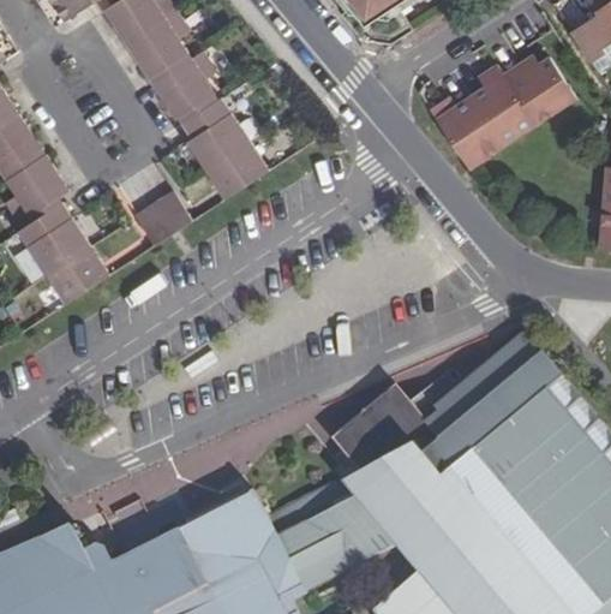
[(34,0),(52,27),(64,19),(51,0),(34,0)]
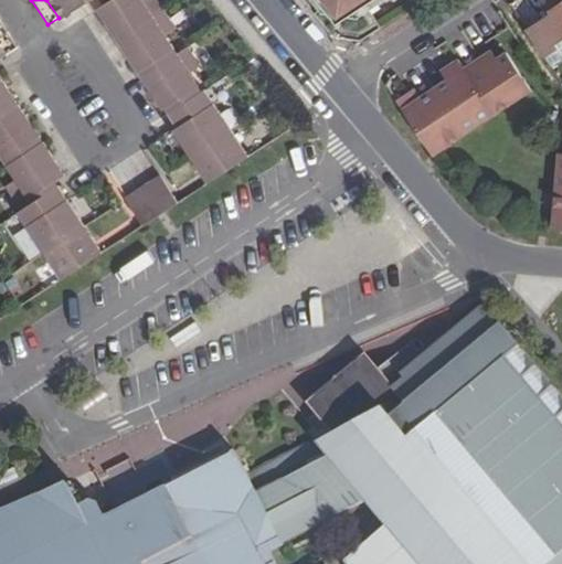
[(46,0),(59,18),(84,1),(86,0),(46,0)]
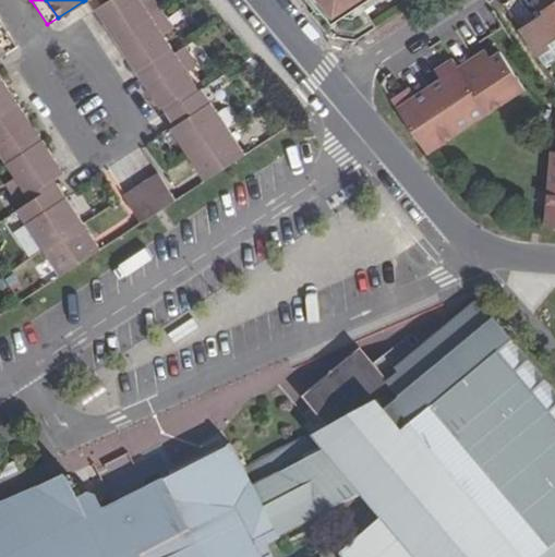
[(85,0),(83,1),(89,10),(105,0),(85,0)]
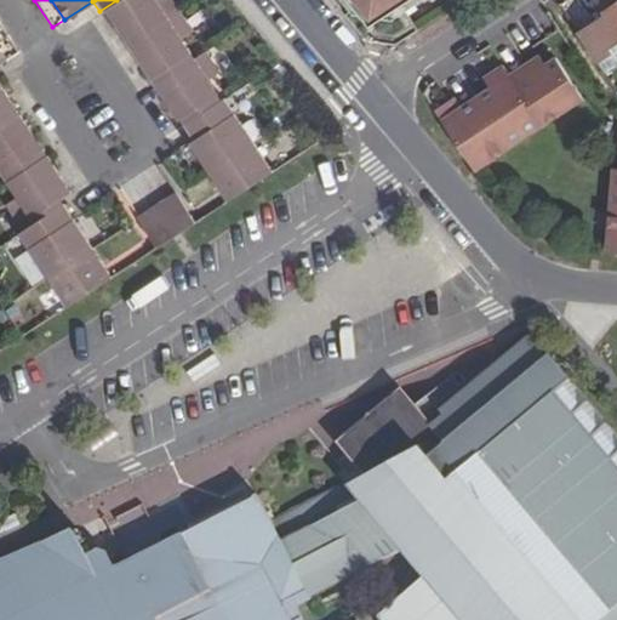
[(116,0),(103,9),(126,44),(183,6),(180,0),(116,0)]
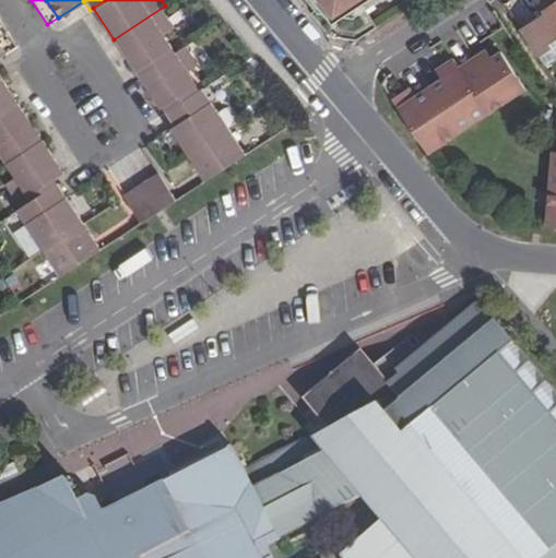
[(555,1),(555,0),(534,0),(537,4),(534,8),(539,14),(517,27),(535,57),(549,47),(547,43),(555,36),(555,1)]
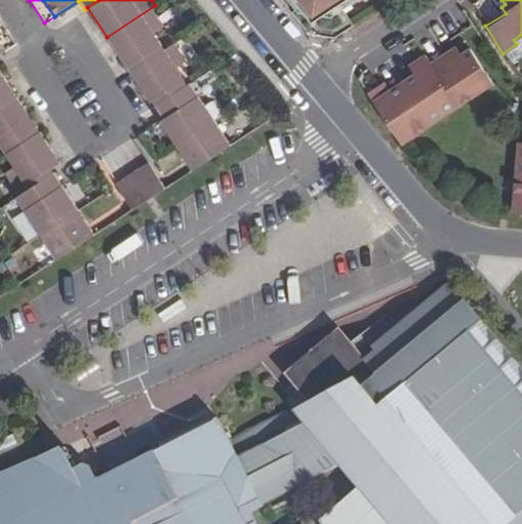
[(125,67),(165,40),(158,30),(167,24),(155,5),(107,37),(125,67)]
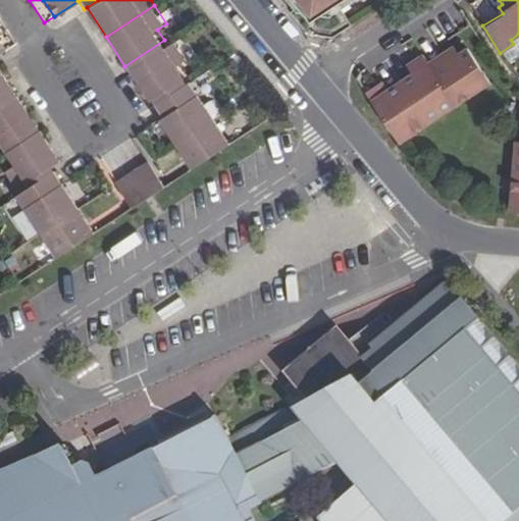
[(0,41),(5,49),(14,43),(0,21),(0,41)]
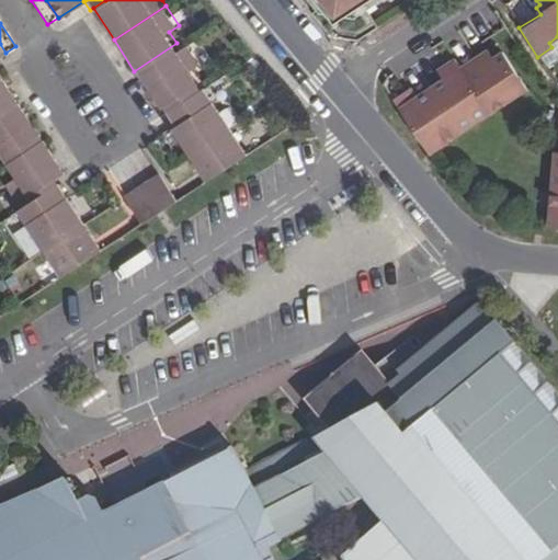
[(159,109),(202,80),(193,68),(203,60),(190,42),(137,76),(159,109)]
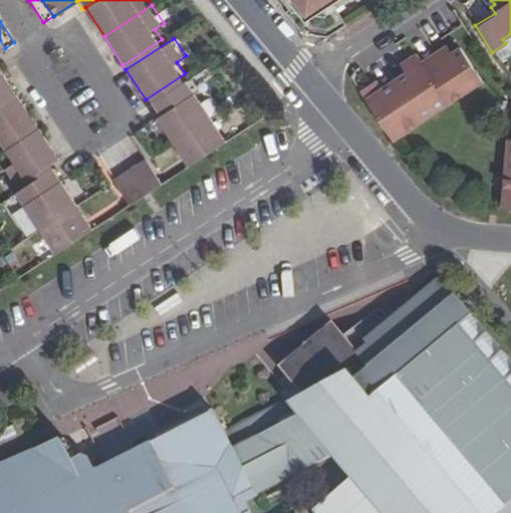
[(367,83),(357,90),(391,141),(481,80),(458,46),(445,55),(440,49),(419,61),(414,53),(404,59),(409,68),(373,91),(367,83)]
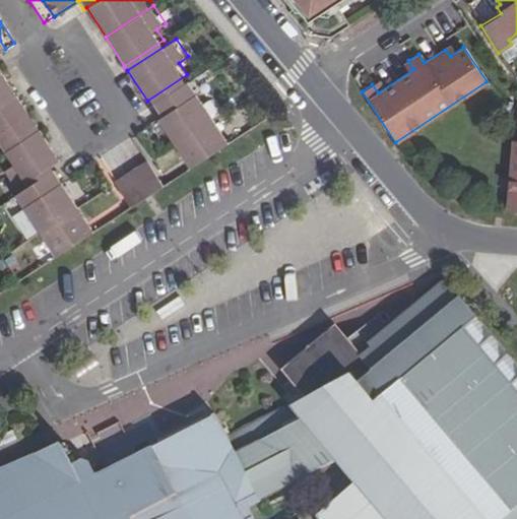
[(0,105),(14,96),(0,74),(0,105)]
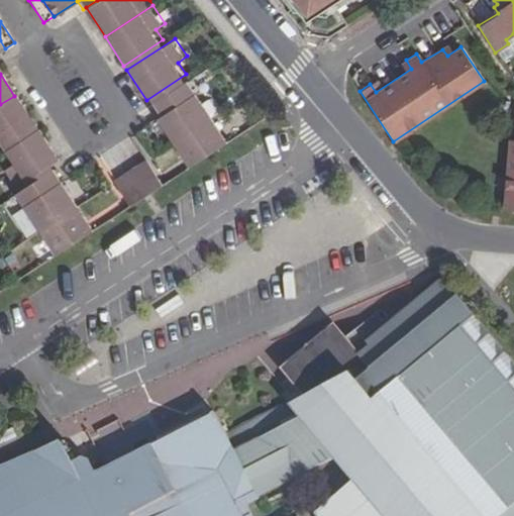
[(172,142),(208,118),(184,81),(151,102),(160,115),(156,118),(172,142)]
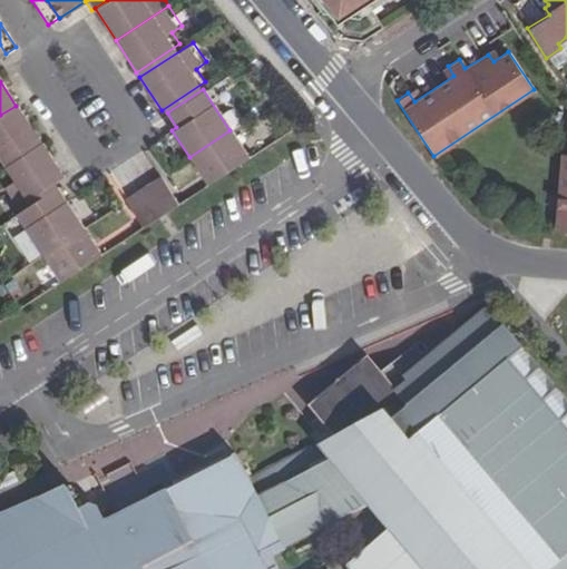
[(0,162),(37,138),(16,106),(0,115),(0,162)]
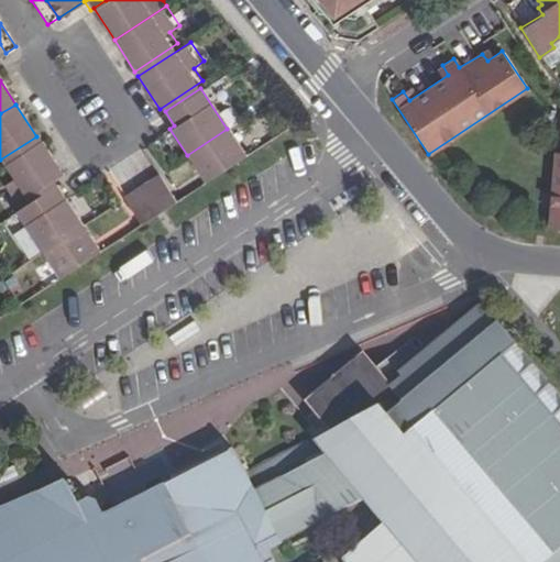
[(227,129),(187,155),(205,182),(244,155),(227,129)]
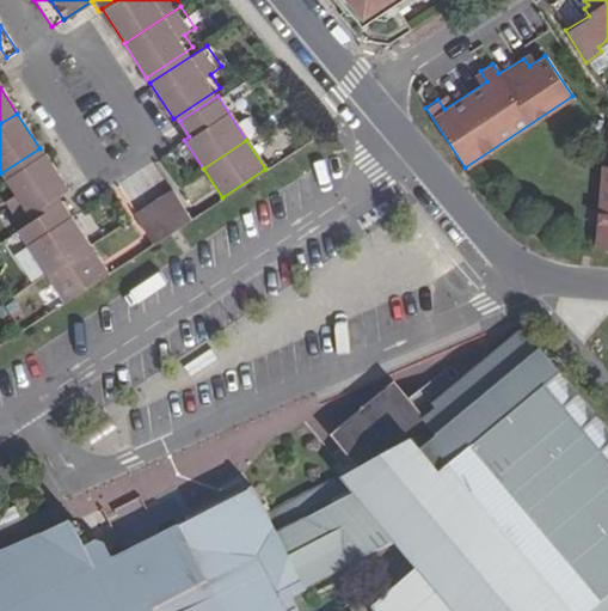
[(43,152),(0,179),(0,188),(6,197),(0,201),(0,213),(8,226),(56,195),(67,189),(43,152)]
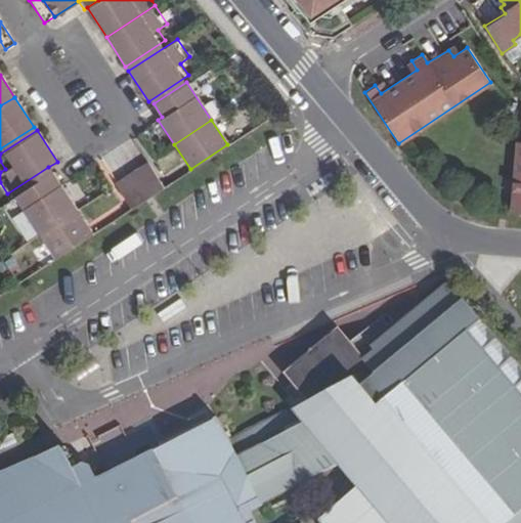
[(520,141),(515,141),(509,211),(520,212),(520,141)]
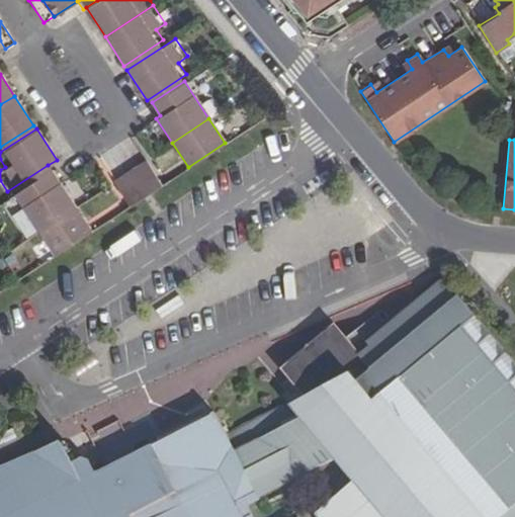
[(144,160),(132,168),(148,193),(161,185),(144,160)]
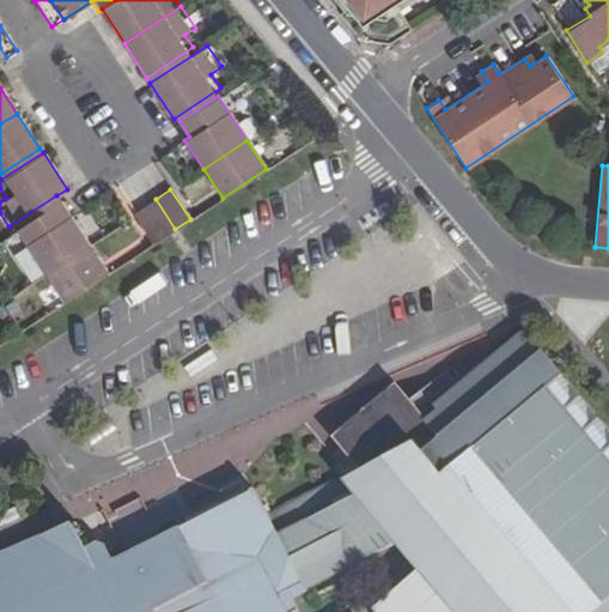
[(44,273),(89,244),(69,216),(60,200),(16,229),(44,273)]
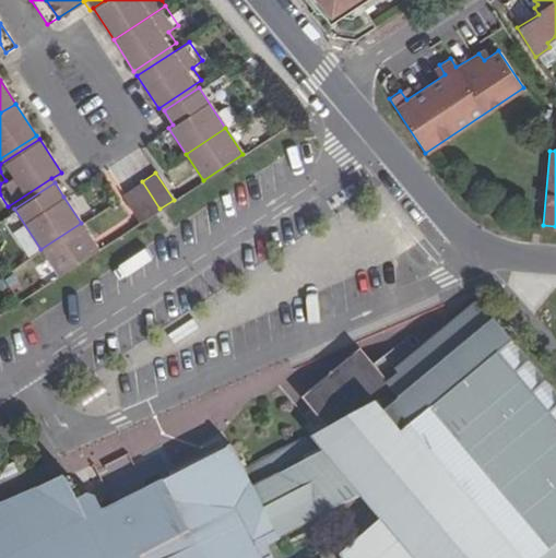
[(134,186),(121,194),(139,223),(153,213),(134,186)]
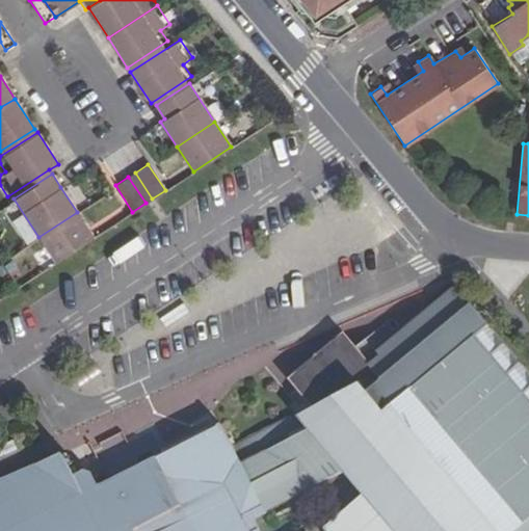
[(55,262),(93,237),(77,212),(38,237),(55,262)]
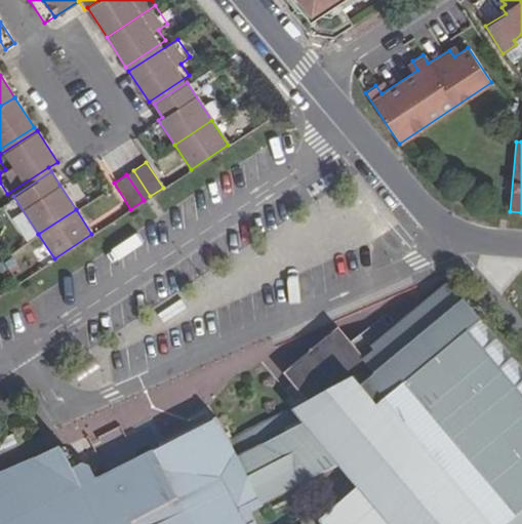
[(334,327),(280,373),(315,415),(323,425),(318,431),(308,419),(303,422),(299,417),(294,420),(288,408),(227,439),(215,418),(94,479),(87,466),(80,464),(70,470),(57,447),(0,471),(0,523),(253,523),(248,513),(261,506),(258,504),(347,459),(366,483),(321,517),(324,523),(521,523),(521,371),(446,281),(368,347),(371,351),(362,359),(334,327)]
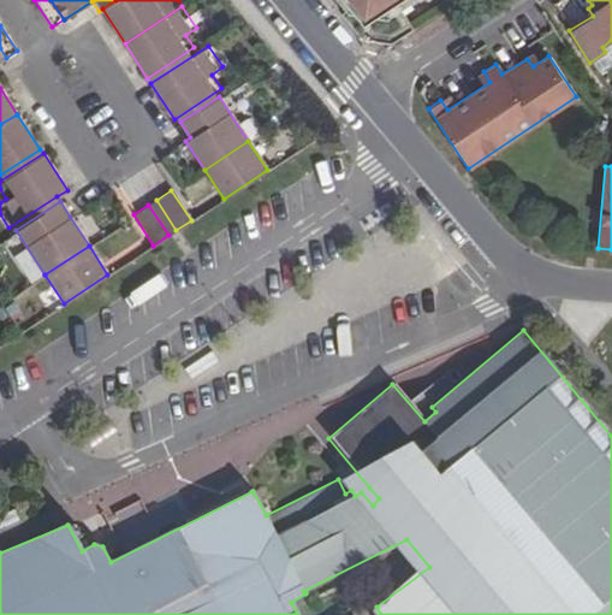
[(369,488),(361,492),(373,506),(379,498),(369,488)]
